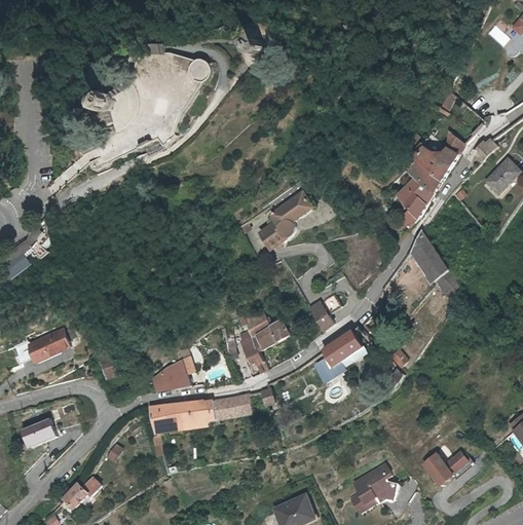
[(522,38),(522,10),(509,25),(522,38)]
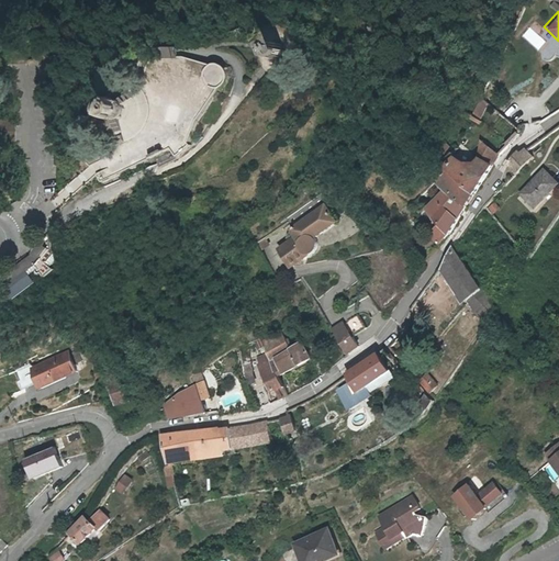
[(558,41),(544,26),(536,34),(543,42),(535,49),(535,53),(535,55),(536,58),(539,59),(541,59),(545,59),(554,51),(558,56),(558,55),(558,41)]
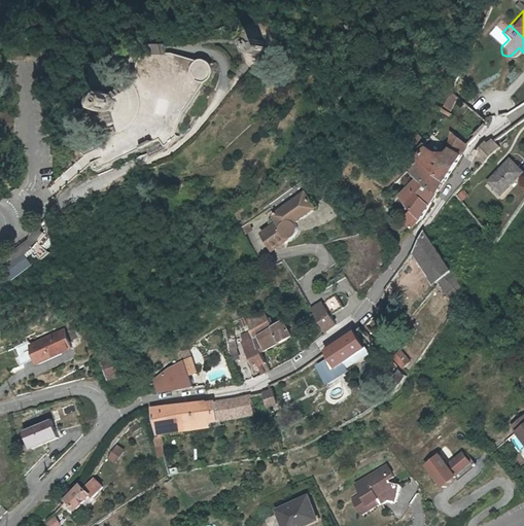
[(251,46),(254,54),(257,55),(265,51),(266,48),(263,42),(260,41),(253,43),(251,46)]
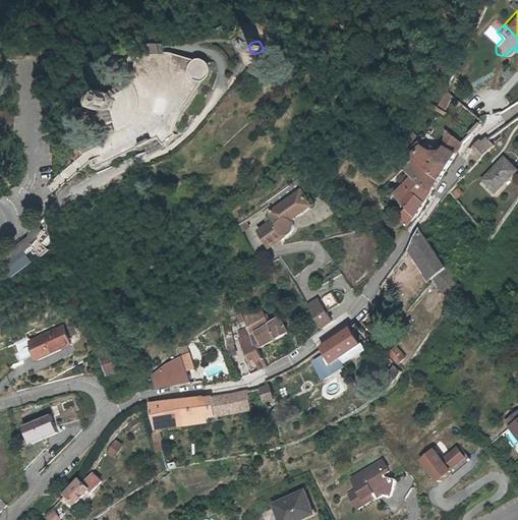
[(155,46),(154,56),(175,55),(174,46),(155,46)]
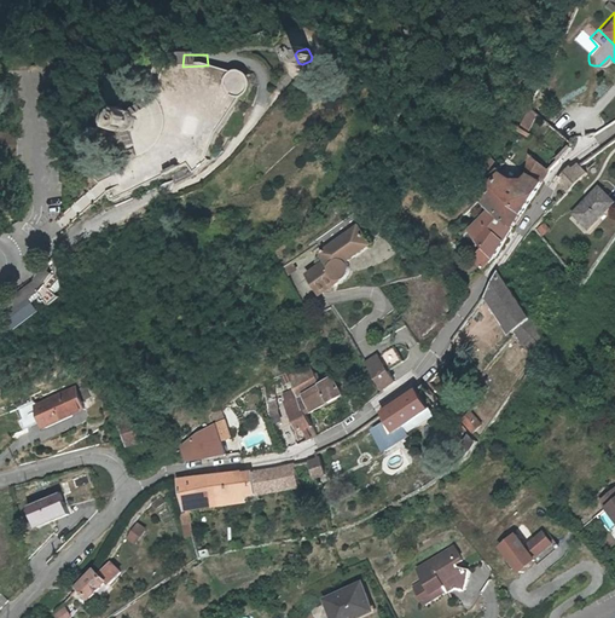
[(226,71),(226,93),(245,93),(245,71),(226,71)]
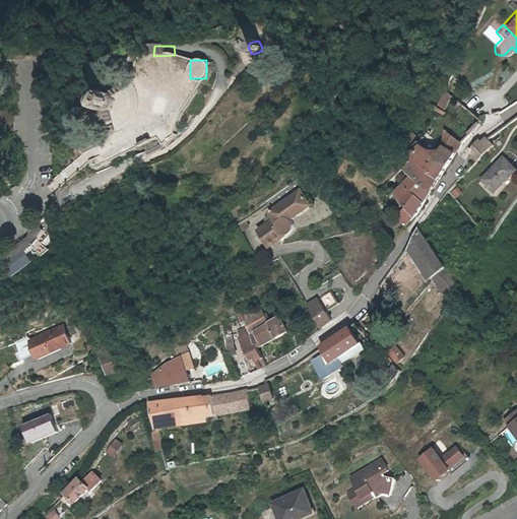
[(109,113),(112,113),(114,123),(119,121),(118,112),(120,110),(121,108),(122,105),(122,102),(121,100),(128,90),(123,86),(116,95),(114,94),(111,94),(108,95),(106,96),(104,99),(101,98),(100,104),(103,104),(103,107),(105,110),(106,111),(109,113)]
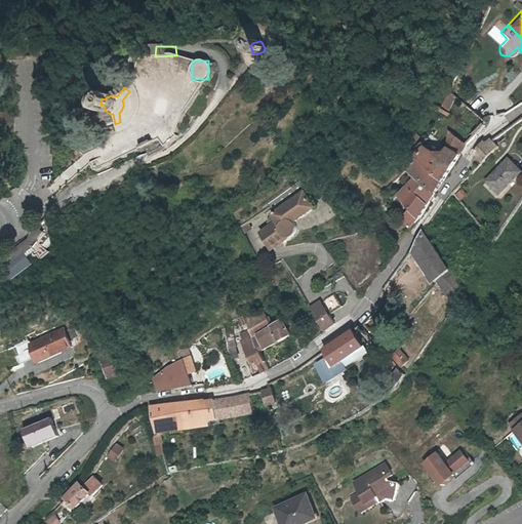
[(6,112),(0,111),(0,129),(8,130),(6,112)]
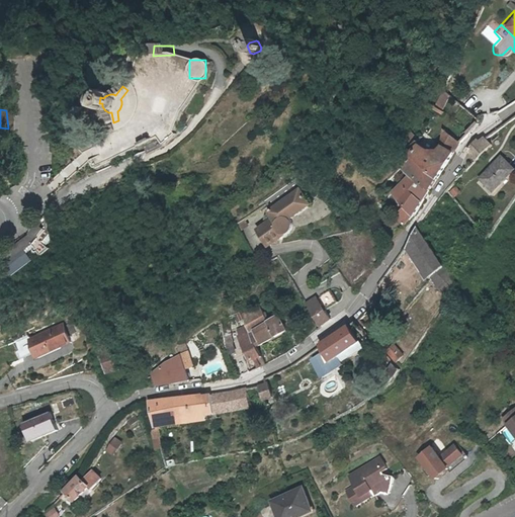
[(440,128),(439,144),(451,151),(456,142),(475,123),(475,122),(477,119),(467,112),(457,123),(446,117),(440,128)]
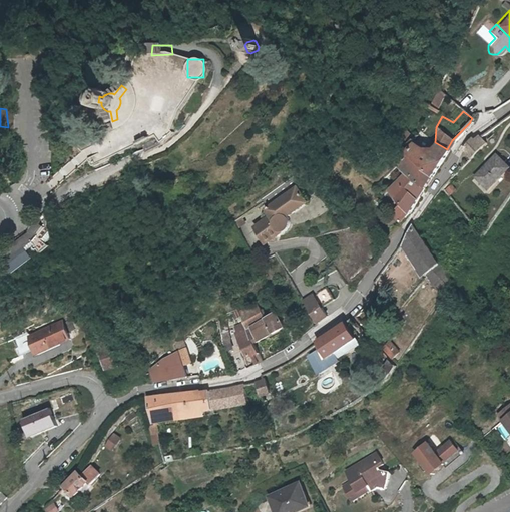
[(154,134),(141,143),(145,149),(160,139),(154,134)]
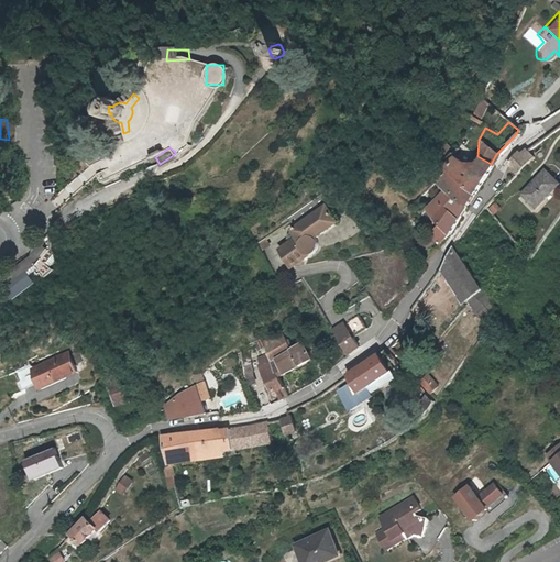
[(506,162),(516,173),(530,156),(524,150),(523,147),(518,153),(515,151),(506,162)]
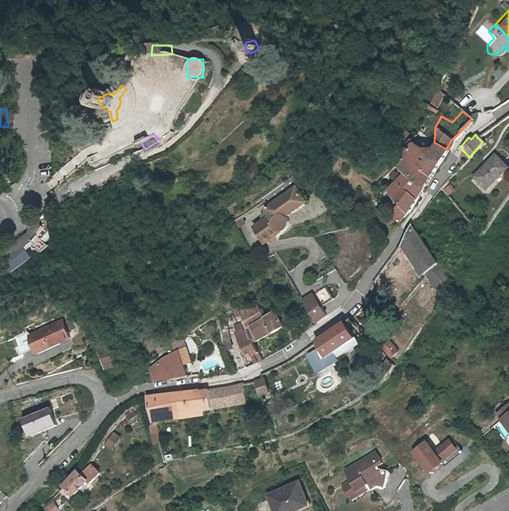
[(403,151),(429,175),(440,158),(446,149),(434,142),(431,147),(425,148),(411,141),(403,151)]
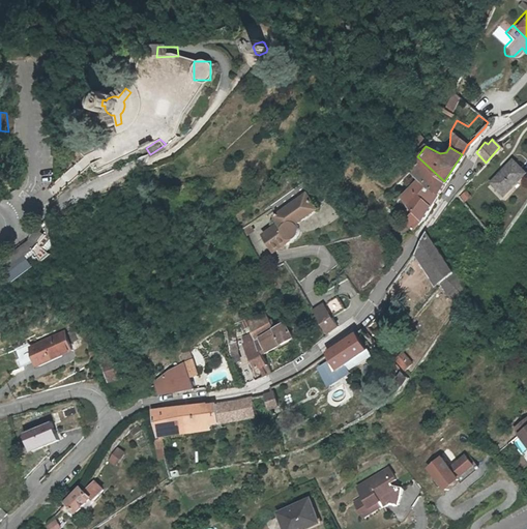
[(417,178),(437,193),(440,188),(444,181),(417,156),(411,163),(408,166),(413,172),(417,178)]
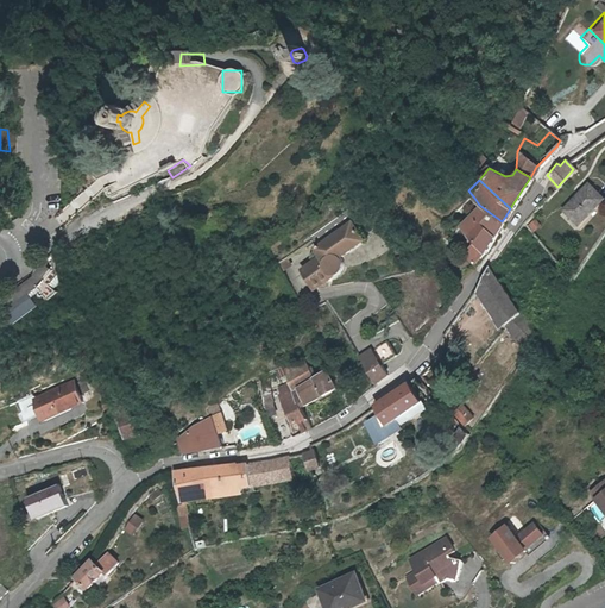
[(585,182),(561,208),(575,223),(600,198),(585,182)]
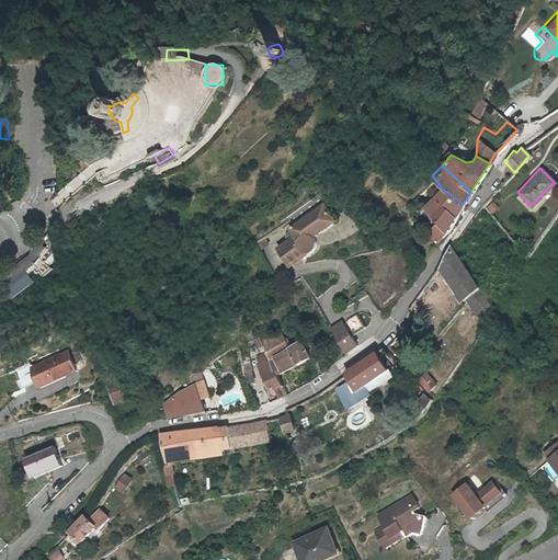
[(444,232),(463,204),(442,189),(422,207),(430,217),(435,224),(432,227),(441,237),(444,232)]
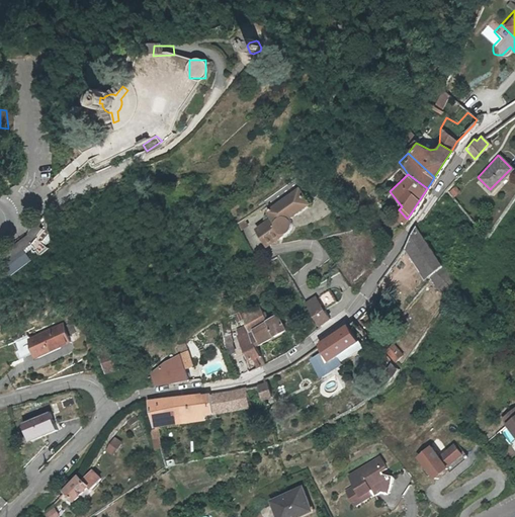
[(292,225),(302,219),(299,216),(311,208),(303,195),(271,216),(277,225),(261,235),(271,249),(286,239),(288,239),(290,239),(291,238),(293,237),(294,235),(295,233),(295,230),(294,228),(292,225)]
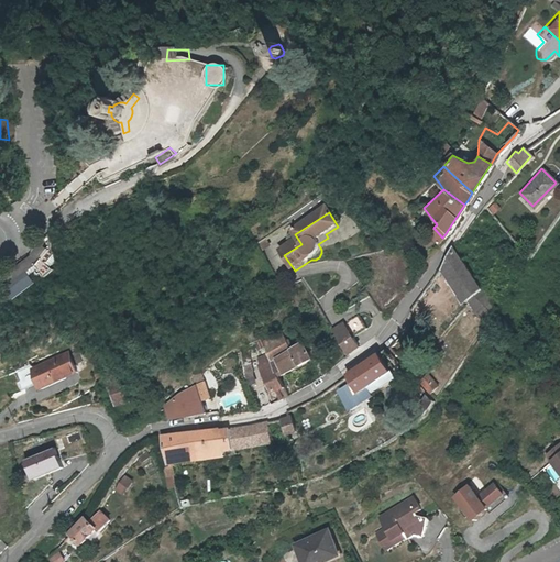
[(341,229),(338,227),(326,234),(328,238),(341,229)]
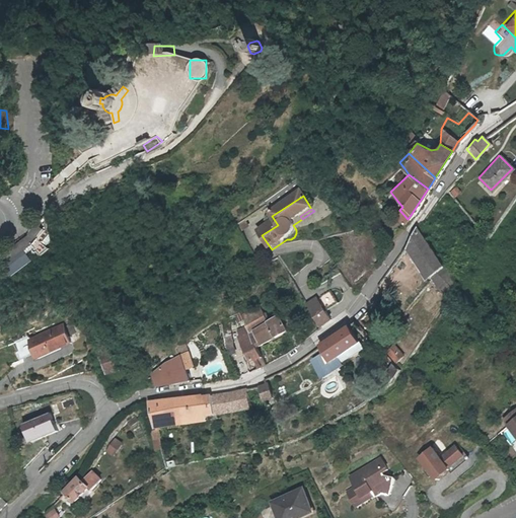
[(408,219),(399,210),(394,215),(402,224),(408,219)]
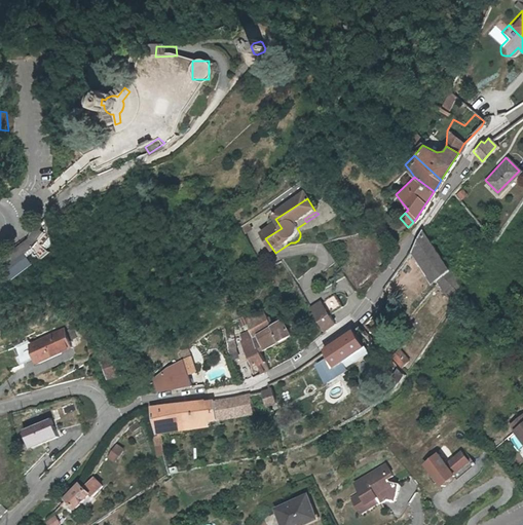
[(246,235),(253,231),(249,224),(241,228),(246,235)]
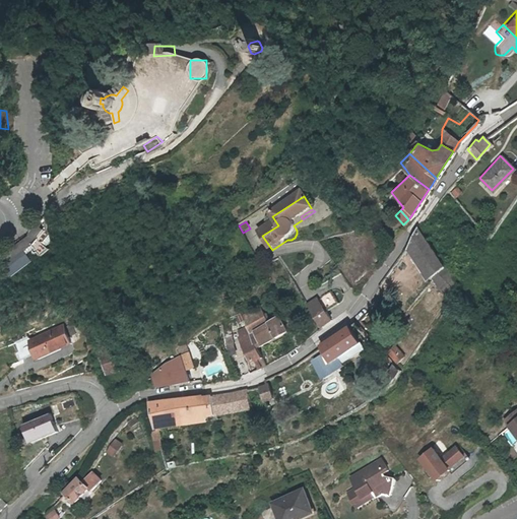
[(2,256),(7,263),(23,250),(30,245),(31,244),(34,242),(36,240),(43,229),(37,224),(27,237),(2,256)]
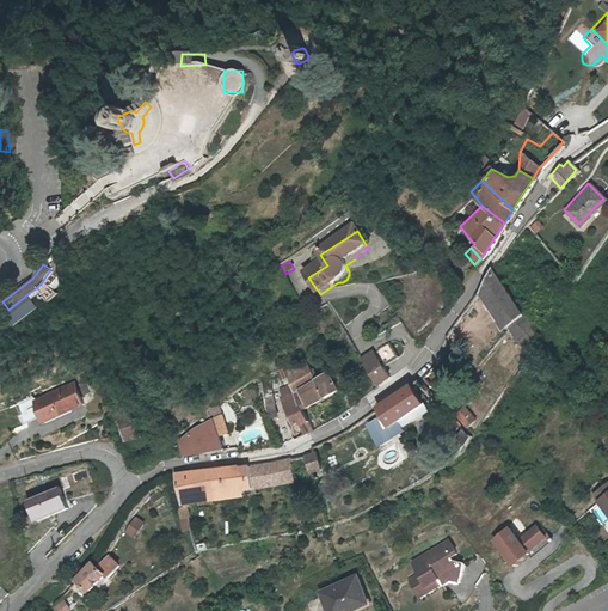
[(528,349),(538,335),(532,331),(535,325),(524,317),(487,269),(479,286),(515,337),(528,349)]
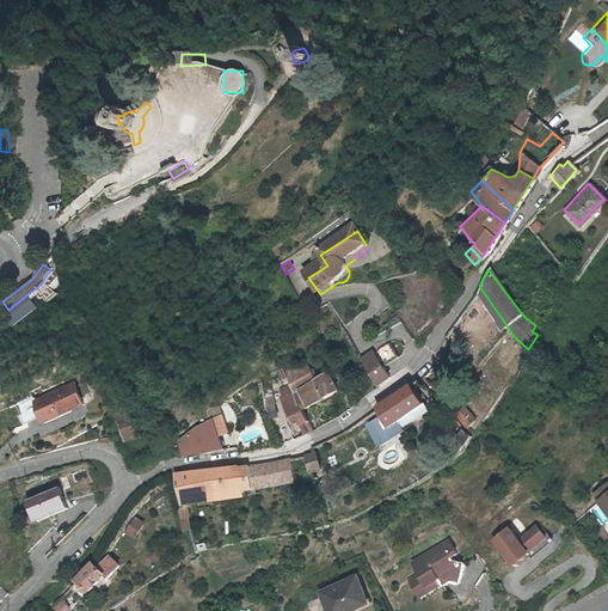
[(59,293),(42,282),(40,285),(37,287),(49,301),(59,293)]
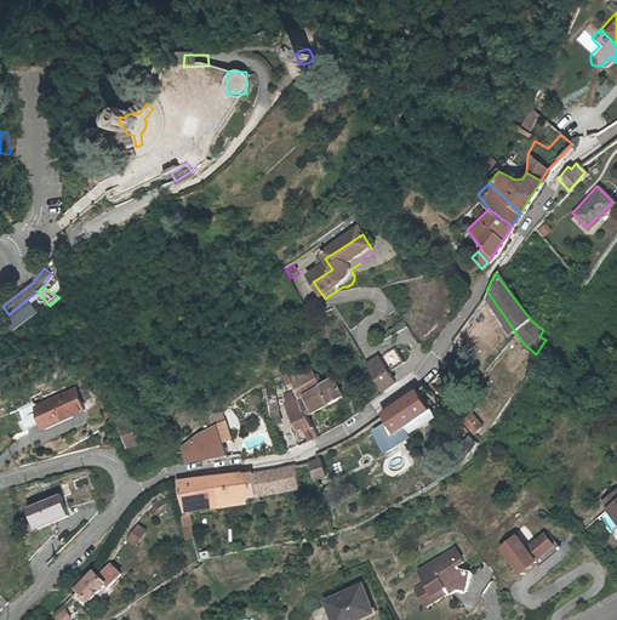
[(38,311),(28,299),(9,314),(5,316),(15,328),(38,311)]
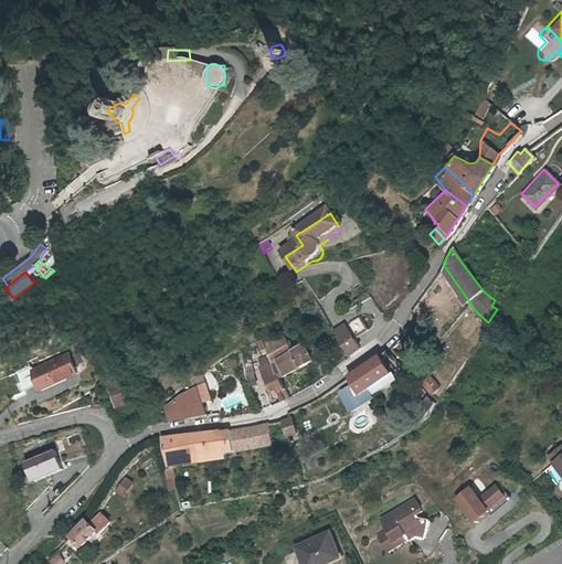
[(357,344),(340,319),(329,326),(345,353),(352,348),(357,344)]
